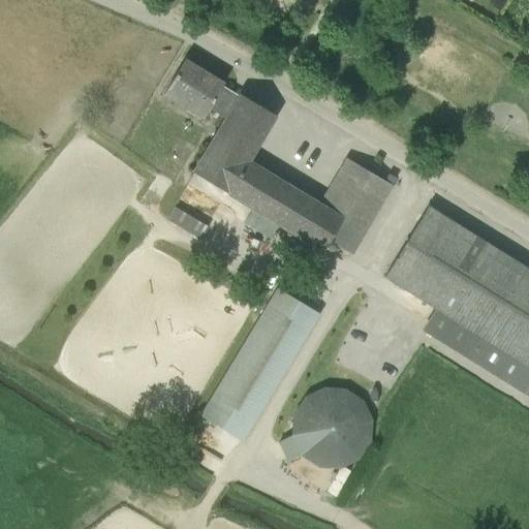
[(223,85),(184,62),(163,96),(184,109),(187,103),(206,114),(209,109),(226,119),(240,97),(222,86),(223,85)]
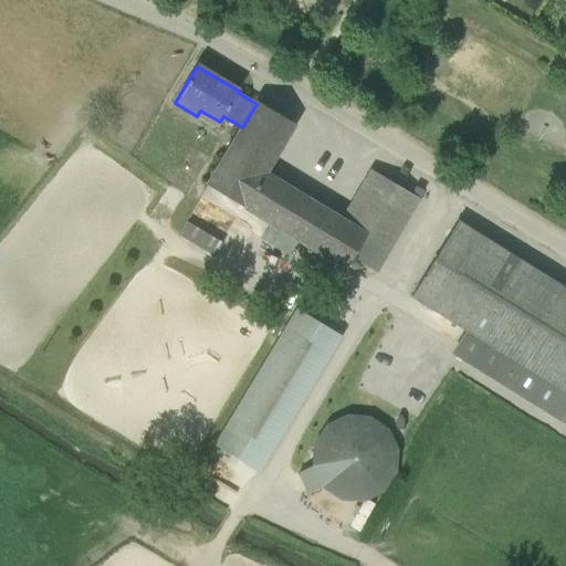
[(294,125),(258,102),(242,127),(207,186),(243,208),(263,174),(294,125)]
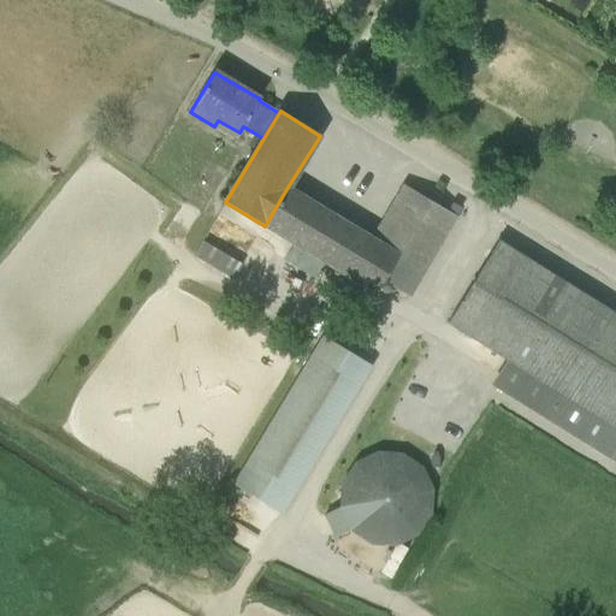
[(430,202),(403,185),(391,205),(419,221),(430,202)]
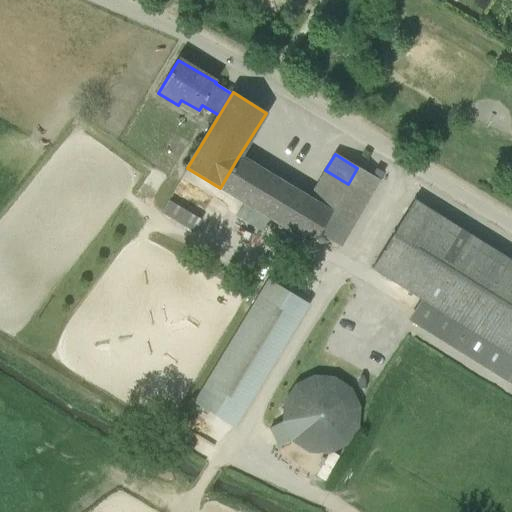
[(313,243),(331,213),(307,199),(238,157),(220,188),(313,243)]
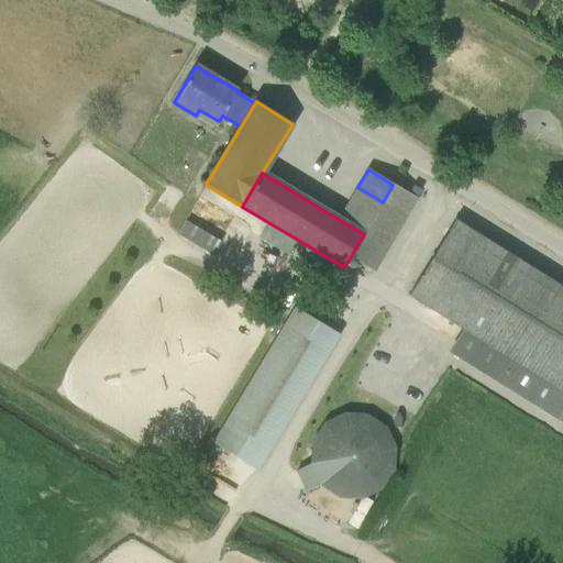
[(383,202),(364,234),(388,249),(417,199),(393,185),(383,202)]
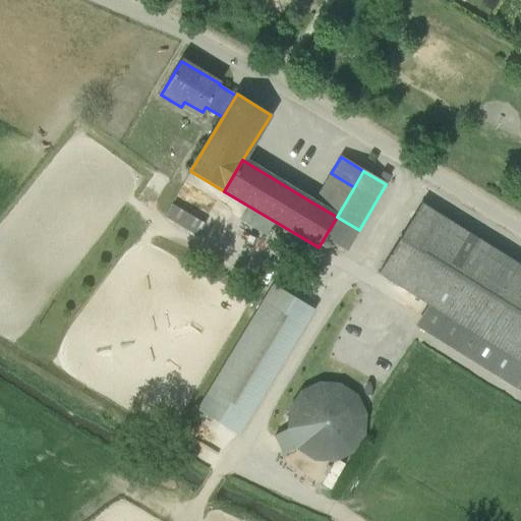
[(354,187),(331,173),(312,203),(337,217),(354,187)]
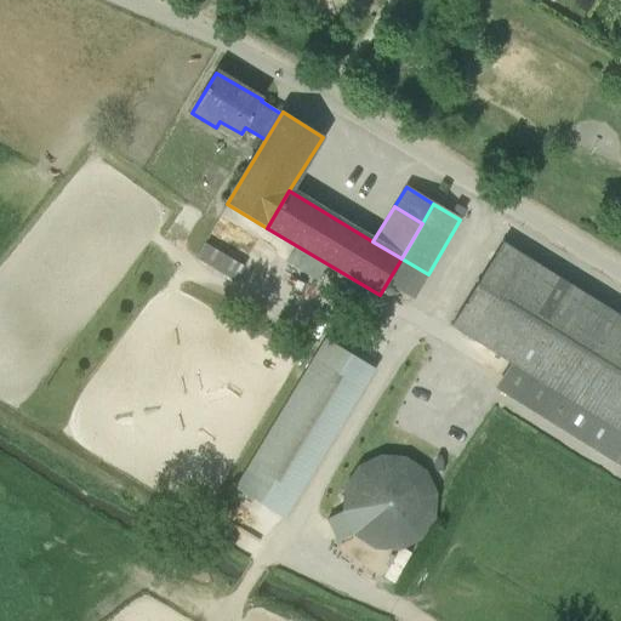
[(243,268),(204,244),(195,257),(235,283),(243,268)]
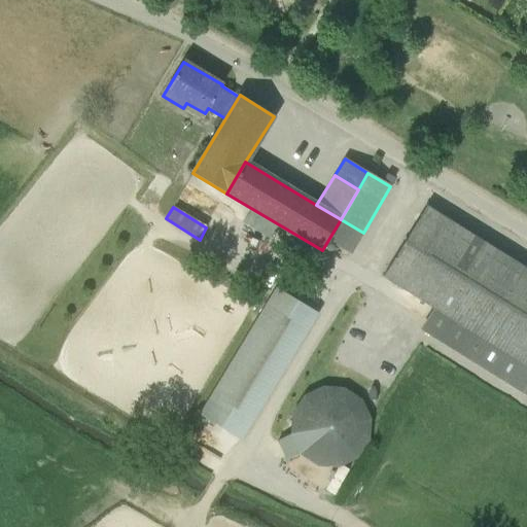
[(526,269),(426,207),(382,277),(434,309),(526,366),(526,269)]
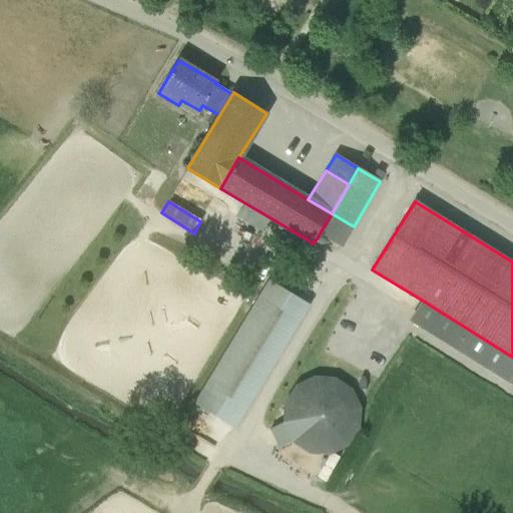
[(269,283),(194,404),(233,427),(308,307),(269,283)]
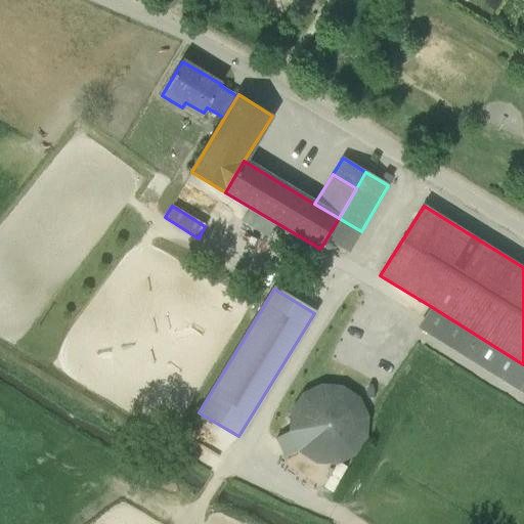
[(523,391),(523,364),(432,307),(419,329),(523,393),(523,391)]
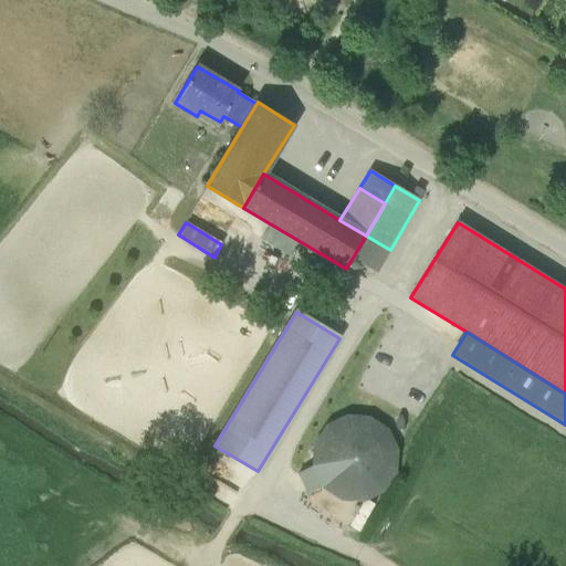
[(368,420),(346,418),(327,427),(315,446),(313,467),(323,486),(341,499),(362,500),(381,491),(394,473),(395,451),(386,432),(368,420)]
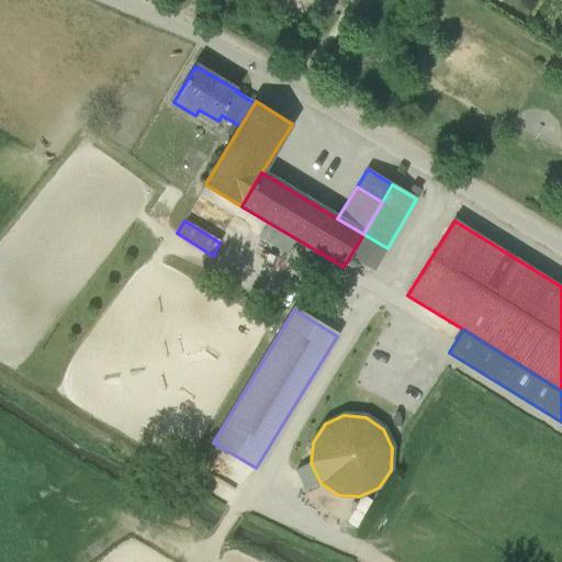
[(311,463),(296,470),(305,491),(321,483),(311,463)]
